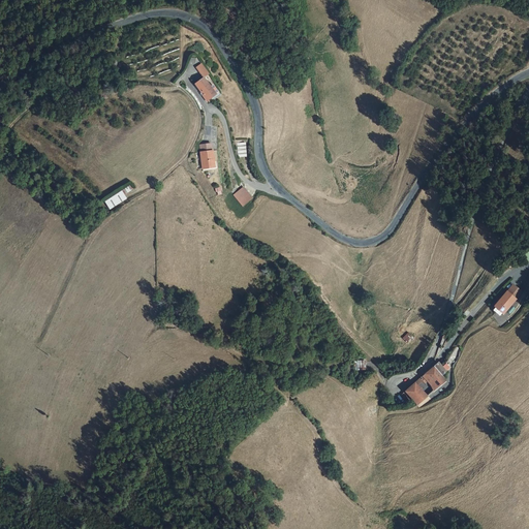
[(204,78),(209,73),(199,62),(194,66),(204,78)]
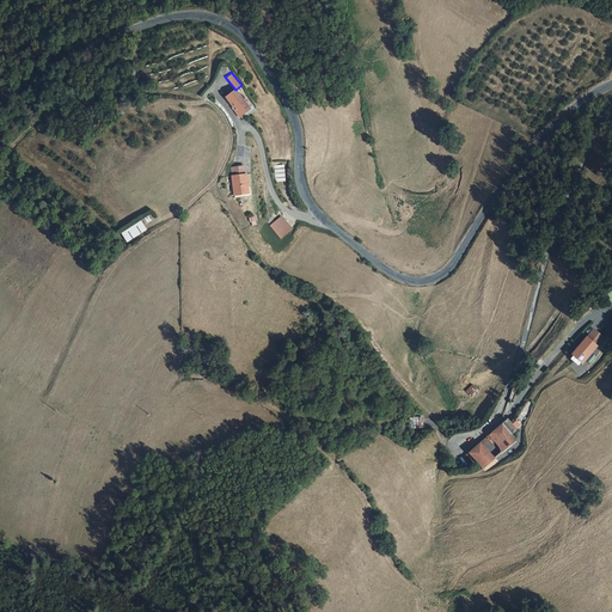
[(246,103),(245,104),(236,93),(227,99),(238,112),(237,114),(240,118),(252,109),(246,103)]
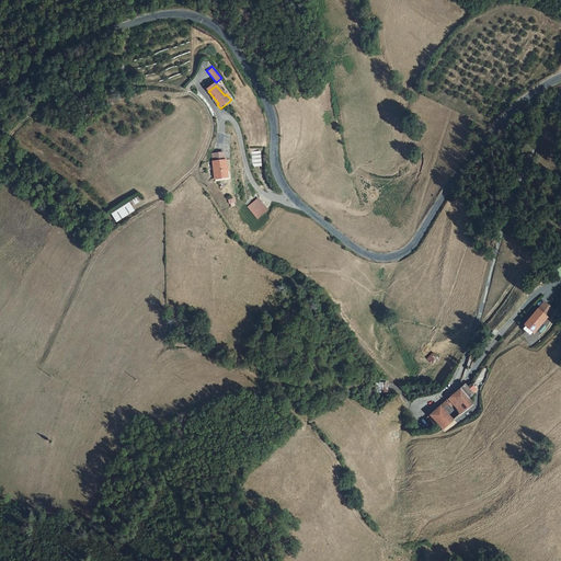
[(213,153),(214,161),(225,160),(224,152),(213,153)]
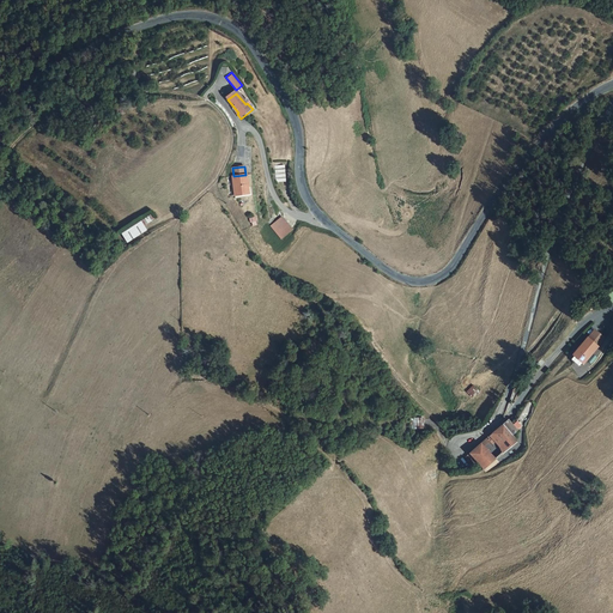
[(235,195),(249,193),(247,175),(246,175),(234,176),(232,176),(235,195)]
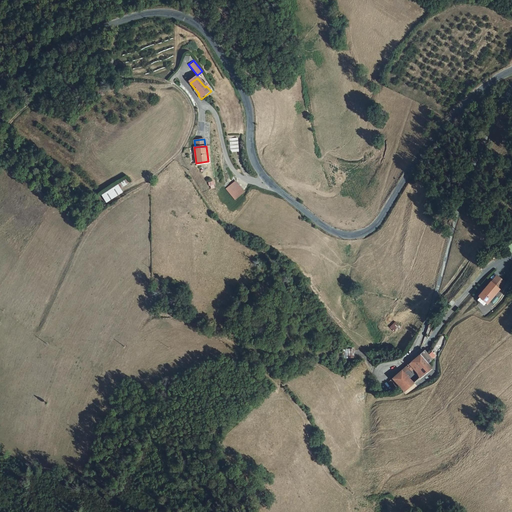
[(236,201),(245,193),(236,183),(228,191),(236,201)]
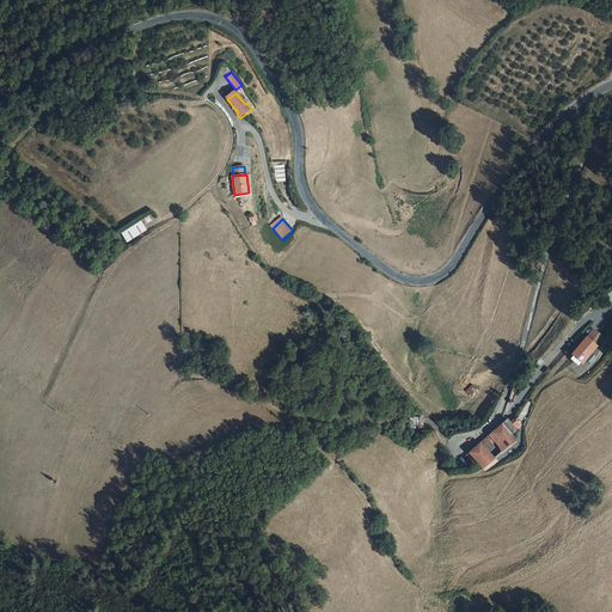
[(122,231),(127,240),(148,231),(144,221),(122,231)]
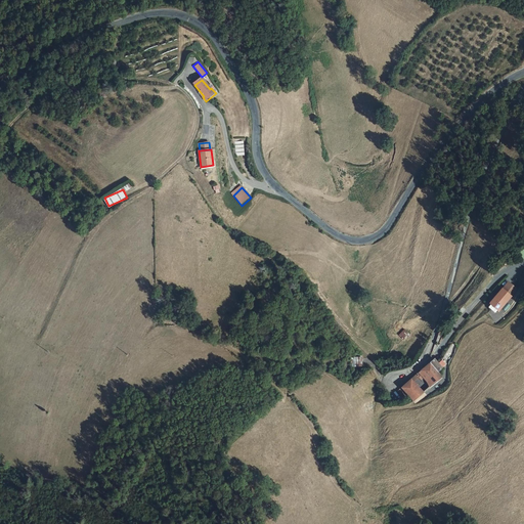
[(512,295),(503,287),(490,301),(499,308),(512,295)]
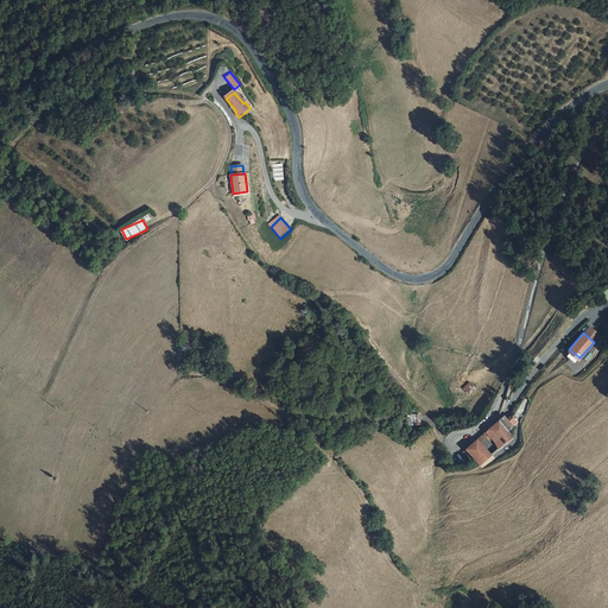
[(468,394),(475,387),(469,381),(462,388),(468,394)]
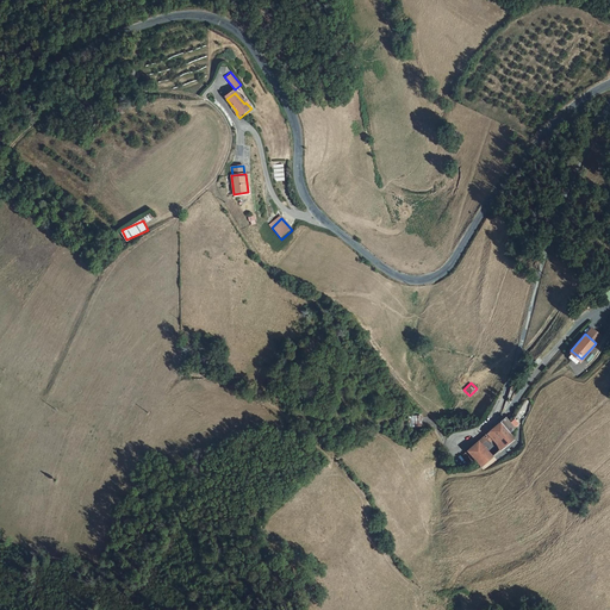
[(422,427),(422,415),(409,416),(410,427),(422,427)]
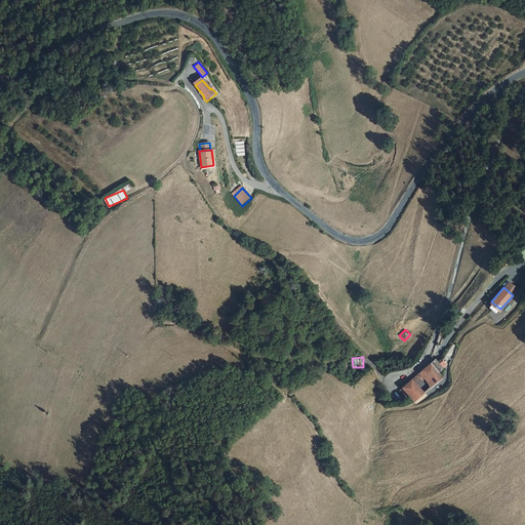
[(419,381),(423,377),(428,381),(439,371),(444,367),(440,363),(436,359),(416,374),(419,381)]
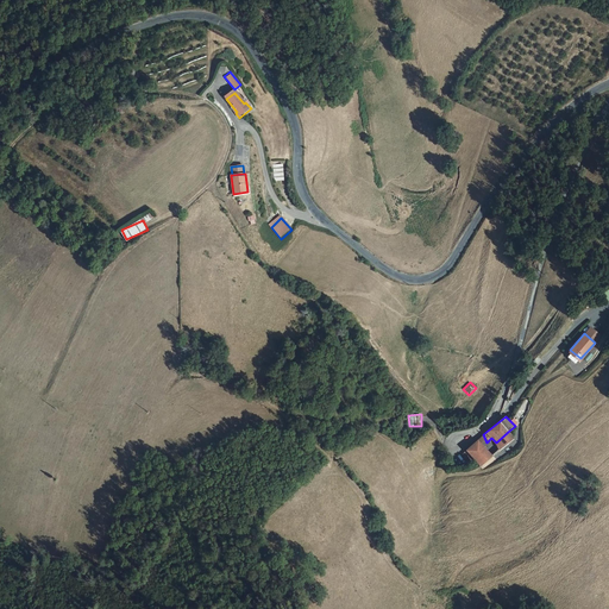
[(515,437),(509,431),(496,443),(501,449),(515,437)]
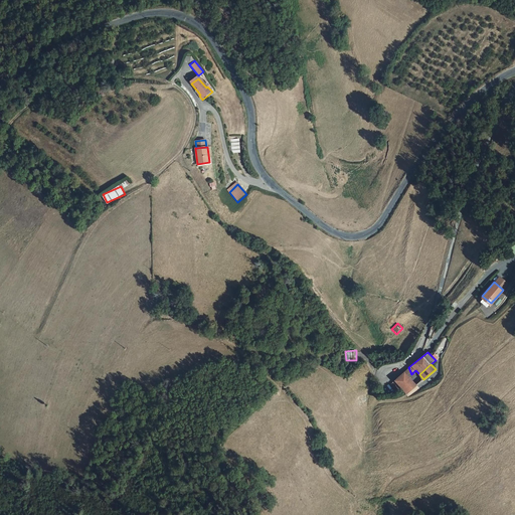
[(404,372),(395,380),(407,393),(417,385),(404,372)]
